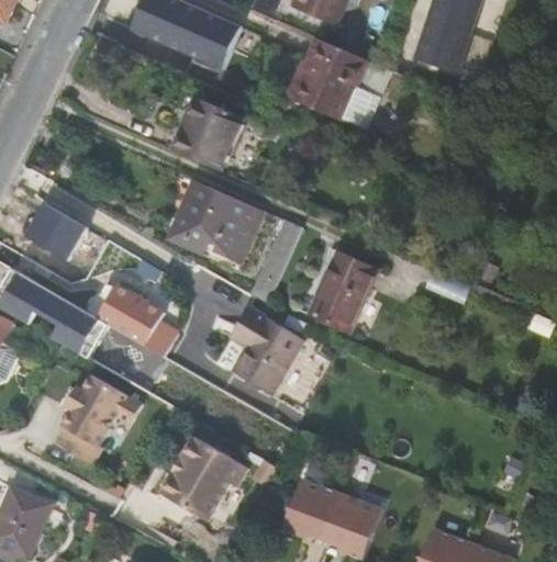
[(20,0),(0,0),(0,22),(8,25),(20,0)]
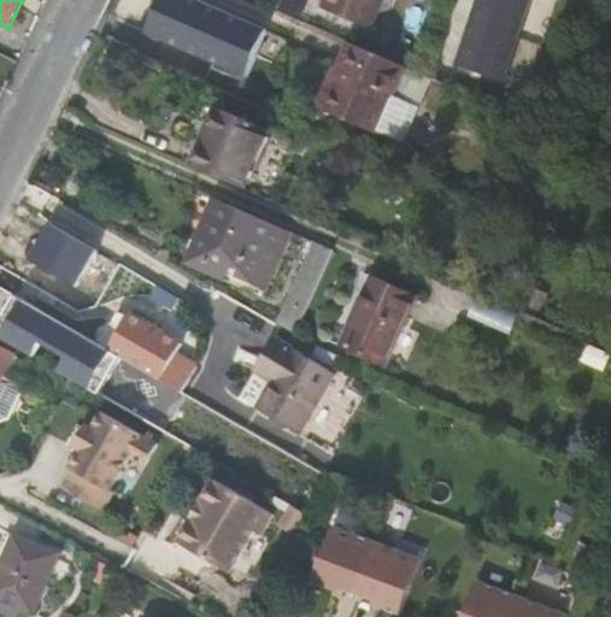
[(241,75),(260,29),(197,0),(154,0),(141,31),(241,75)]
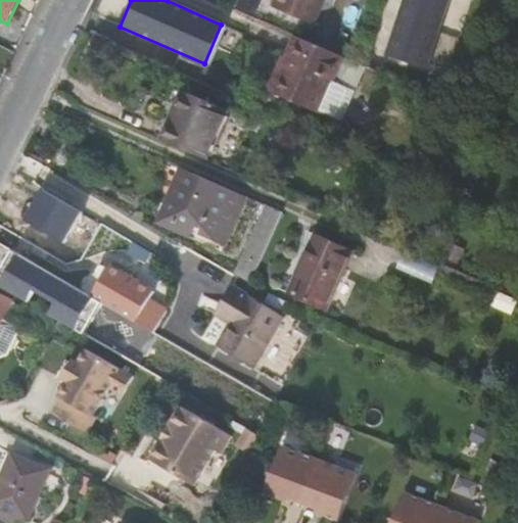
[(321,0),(272,0),(270,5),(312,24),(321,0)]
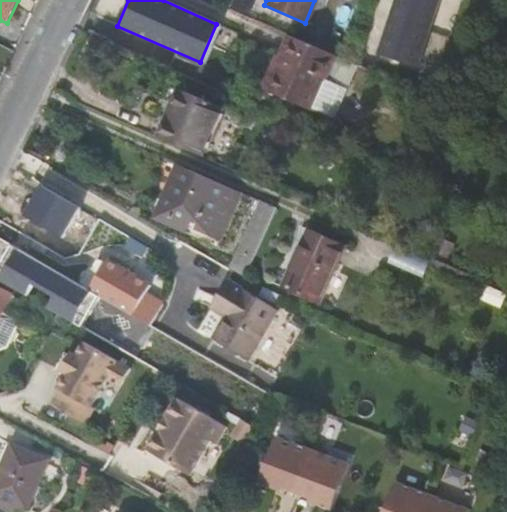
[(435,0),(392,0),(387,17),(425,30),(435,0)]
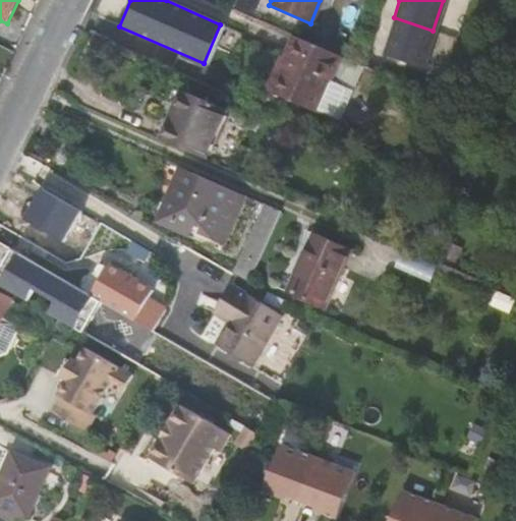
[(433,31),(394,17),(382,53),(420,66),(433,31)]
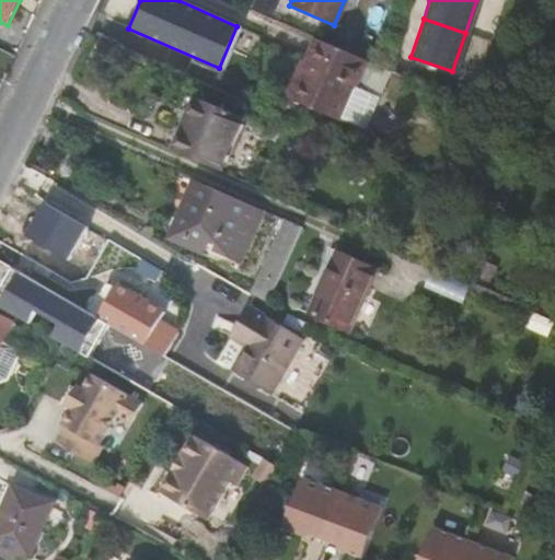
[(365,59),(314,37),(302,66),(307,68),(292,101),(338,120),(365,59)]
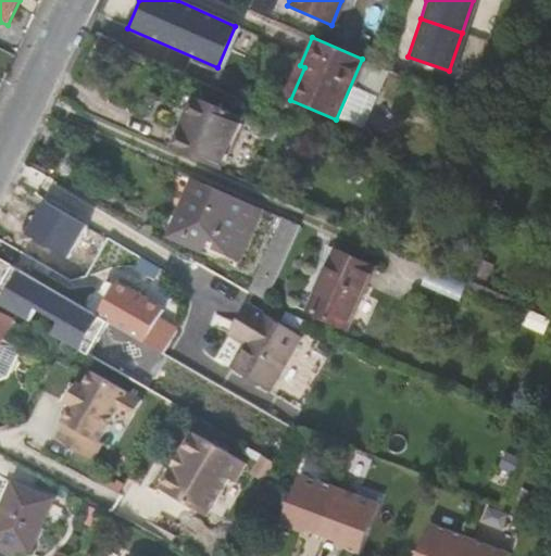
[(290,100),(304,67),(300,65),(295,63),(282,96),(290,100)]
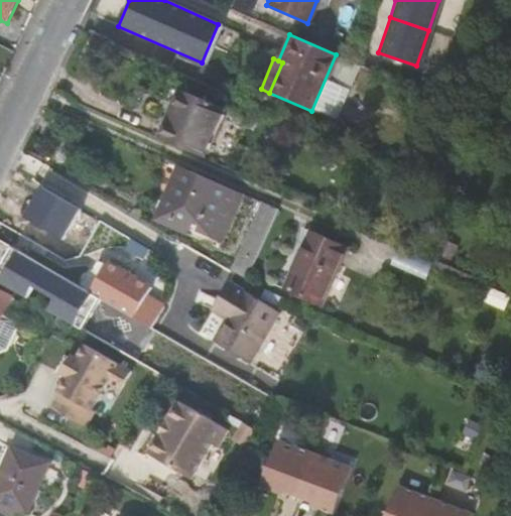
[(223,108),(179,89),(158,138),(201,157),(223,108)]
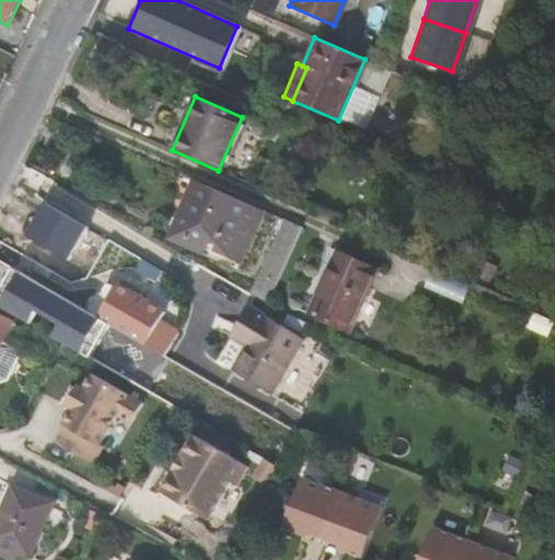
[(256,207),(193,179),(169,233),(232,261),(256,207)]
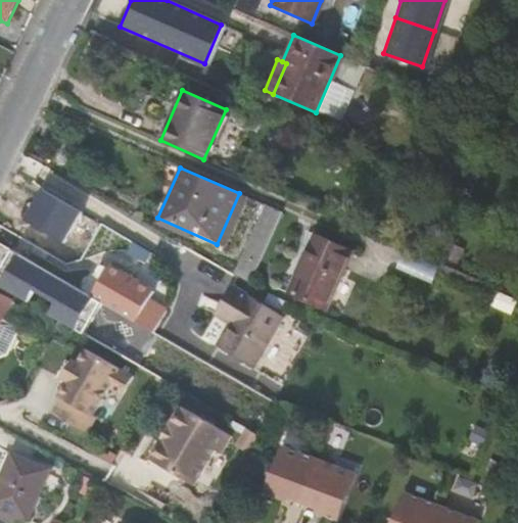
[(276,209),(261,202),(256,214),(271,221),(276,209)]
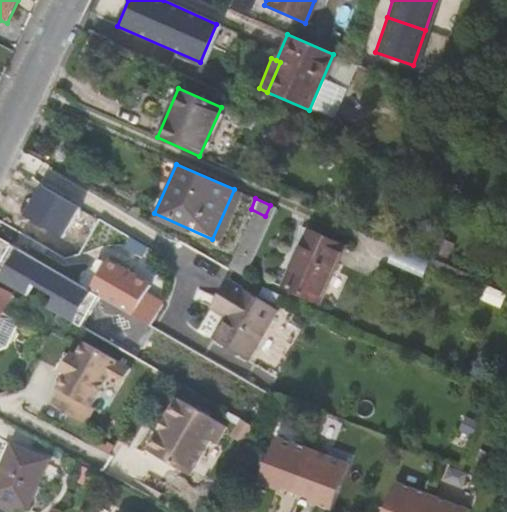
[(338,242),(309,229),(302,244),(297,243),(281,282),(314,297),(338,242)]
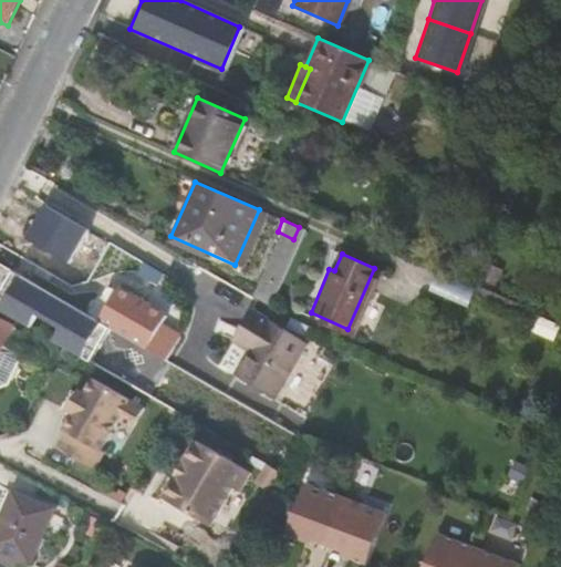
[(159,274),(149,268),(145,276),(155,281),(159,274)]
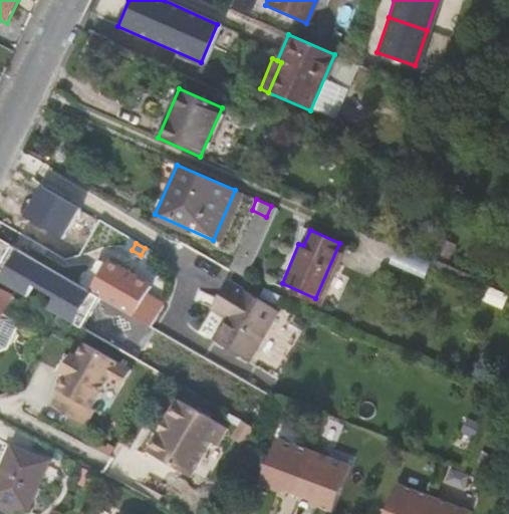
[(249,256),(235,249),(228,265),(242,273),(249,256)]
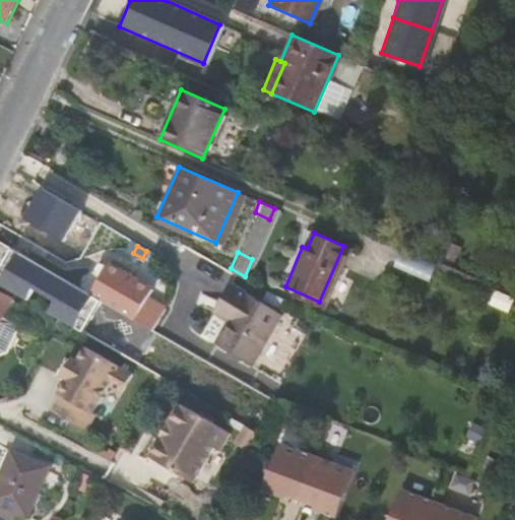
[(84,295),(9,253),(0,271),(0,288),(69,326),(84,295)]
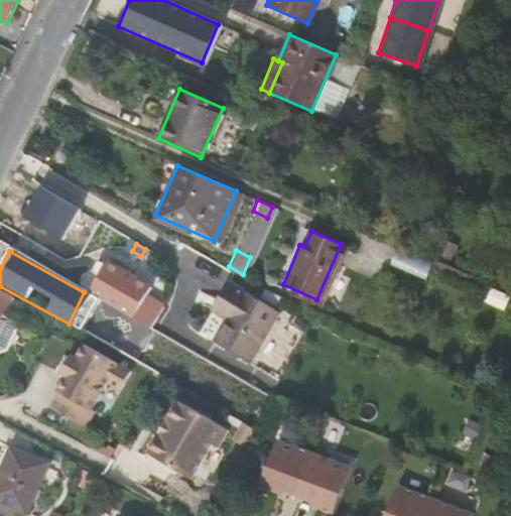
[(98,262),(93,270),(99,276),(90,292),(117,307),(135,317),(146,296),(128,286),(134,277),(108,261),(106,264),(98,262)]
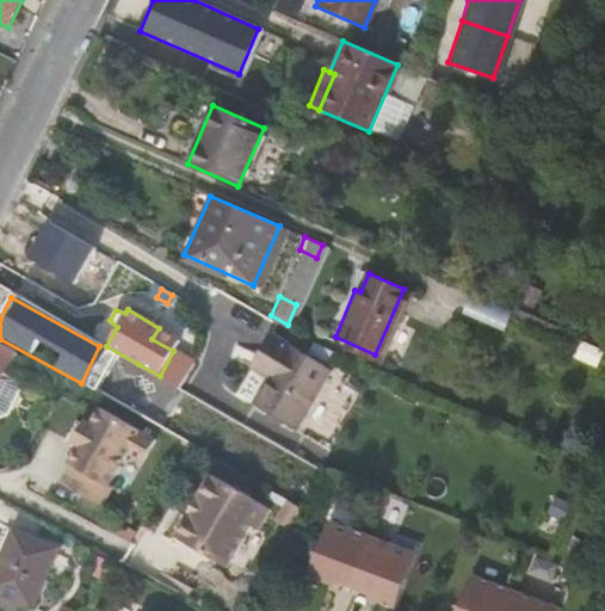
[(263,321),(259,327),(266,331),(271,326),(263,321)]
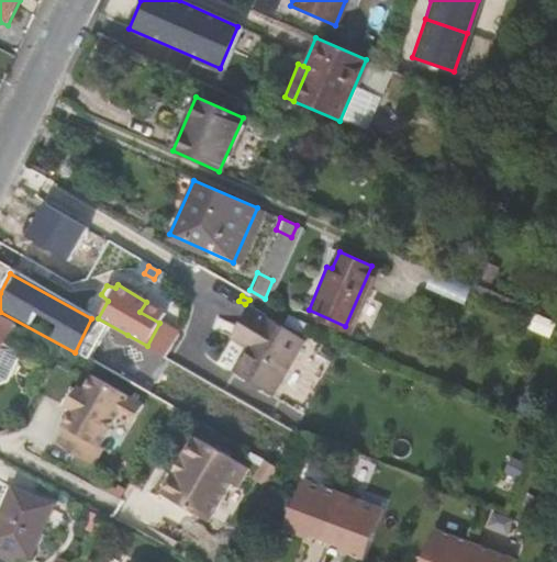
[(252,336),(246,346),(233,369),(270,392),(301,336),(245,304),(234,324),(252,336)]
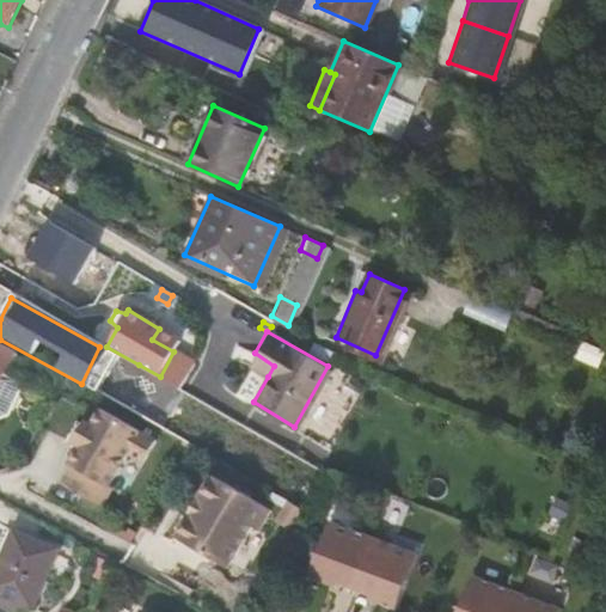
[(334,352),(313,341),(307,349),(328,360),(334,352)]
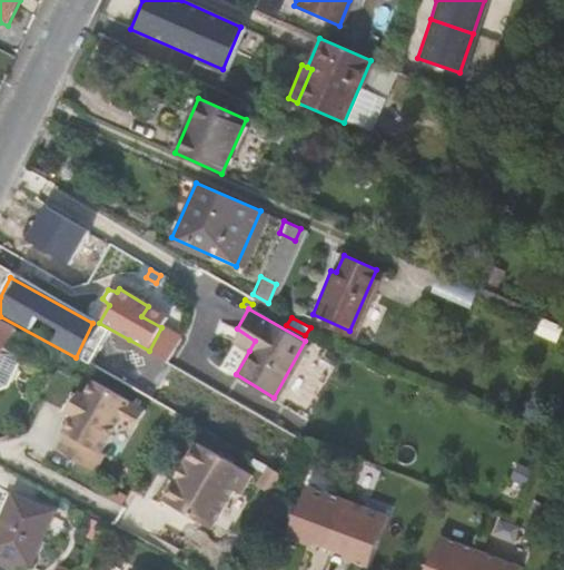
[(0,352),(11,328),(0,323),(0,352)]
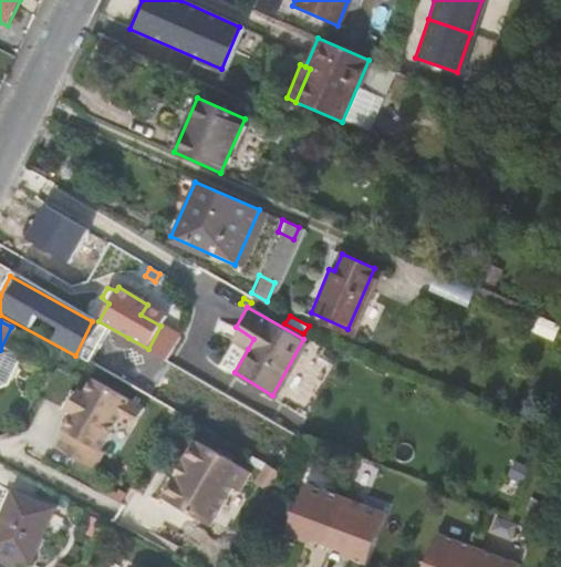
[(236,327),(229,338),(248,349),(253,339),(236,327)]
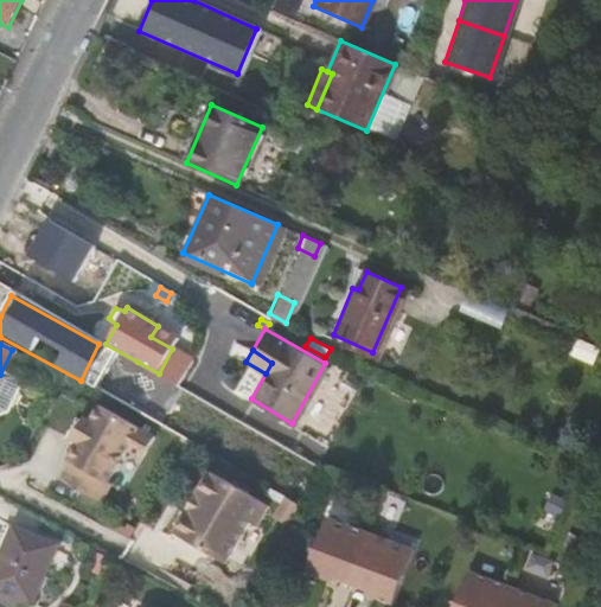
[(250,397),(262,374),(245,366),(235,390),(250,397)]
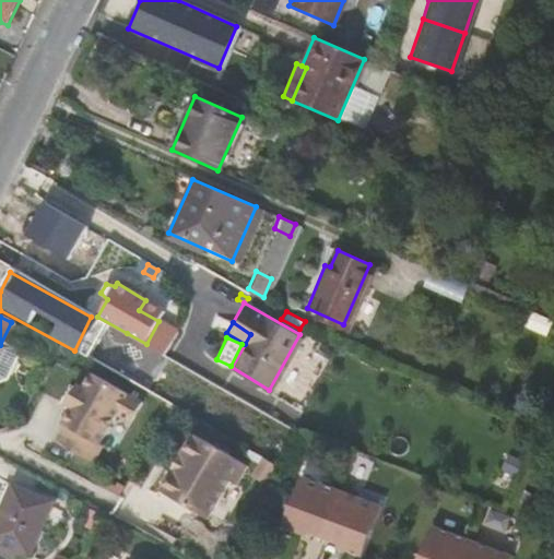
[(129,420),(141,401),(91,371),(82,387),(77,383),(65,403),(70,406),(61,423),(63,424),(55,439),(92,461),(101,444),(97,442),(115,412),(129,420)]
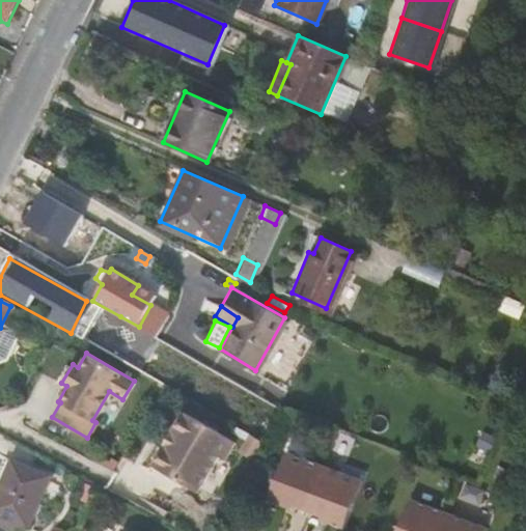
[(223,458),(233,441),(183,411),(151,465),(196,491),(204,476),(217,455),(223,458)]
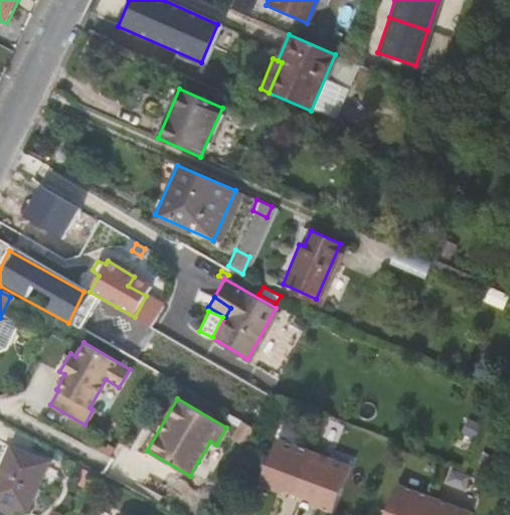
[(374,409),(361,404),(356,417),(368,422),(374,409)]
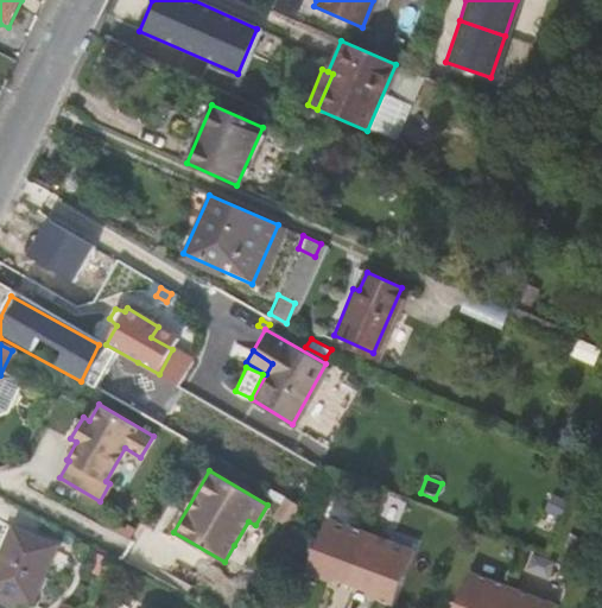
[(329,520),(308,576),(335,586),(336,583),(352,589),(371,536),(329,520)]
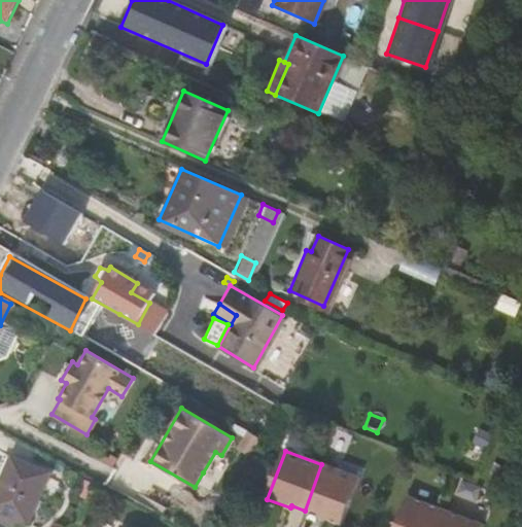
[(47,470),(8,453),(0,472),(0,512),(25,522),(47,470)]
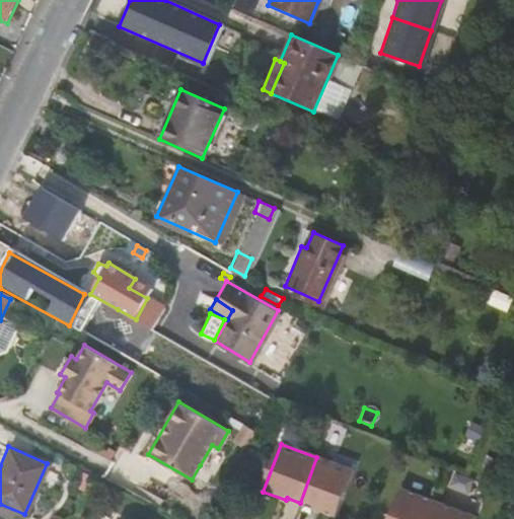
[(353,471),(316,457),(300,503),(311,507),(310,510),(335,518),(353,471)]
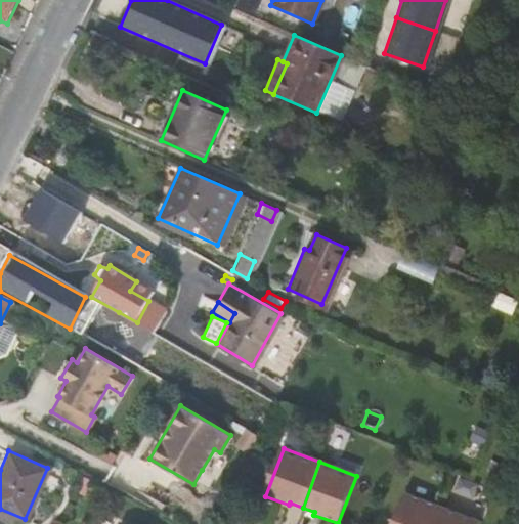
[(432,523),(439,507),(403,493),(391,523),(432,523)]
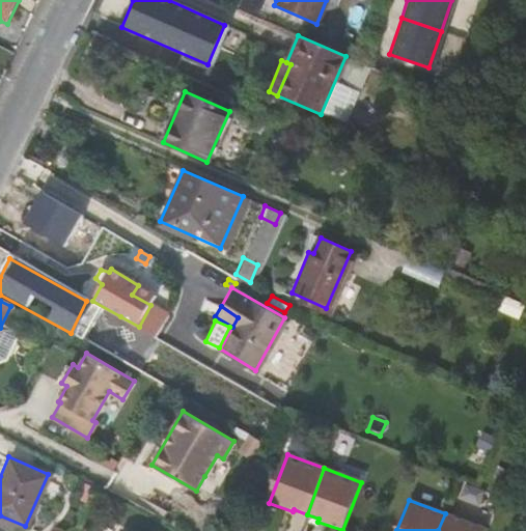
[(438,530),(482,530),(485,528),(445,513),(438,530)]
